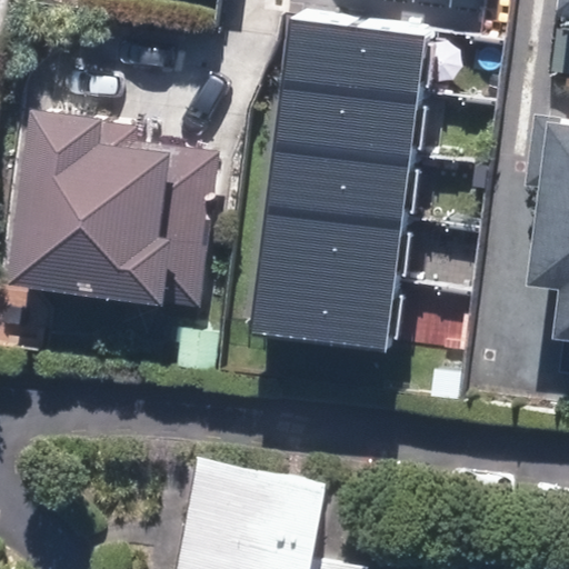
[(568,0),(555,0),(553,13),(568,15),(568,0)]
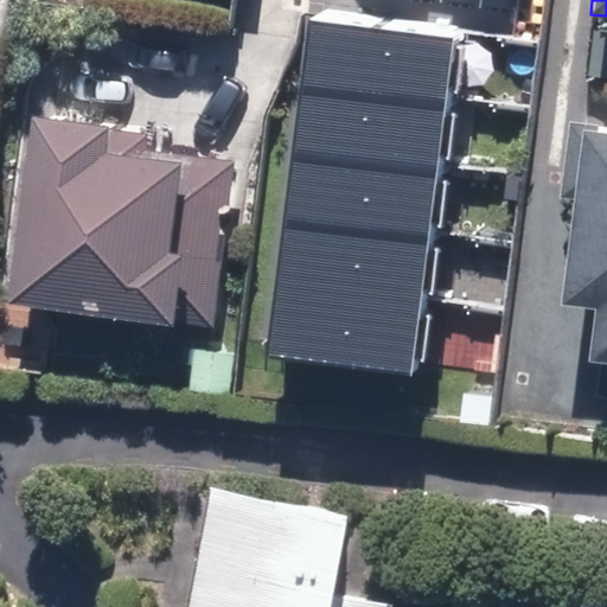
[(472,24),(328,5),(319,71),(462,91),(472,24)]
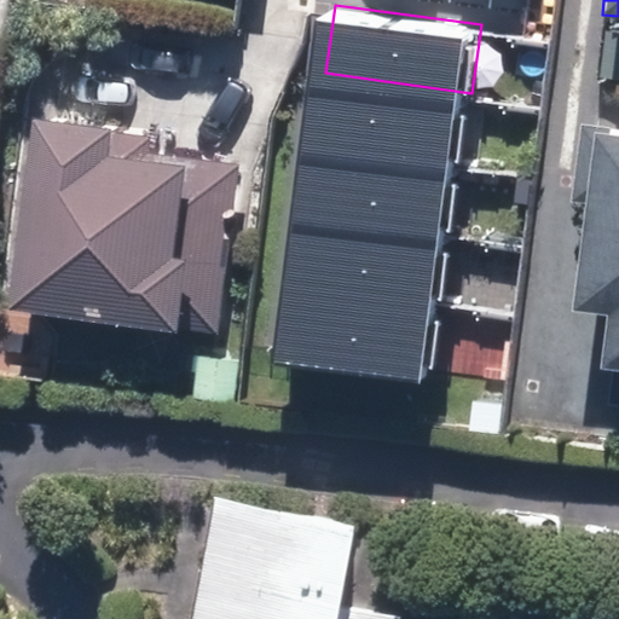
[(472,93),(325,73),(317,142),(463,161),(472,93)]
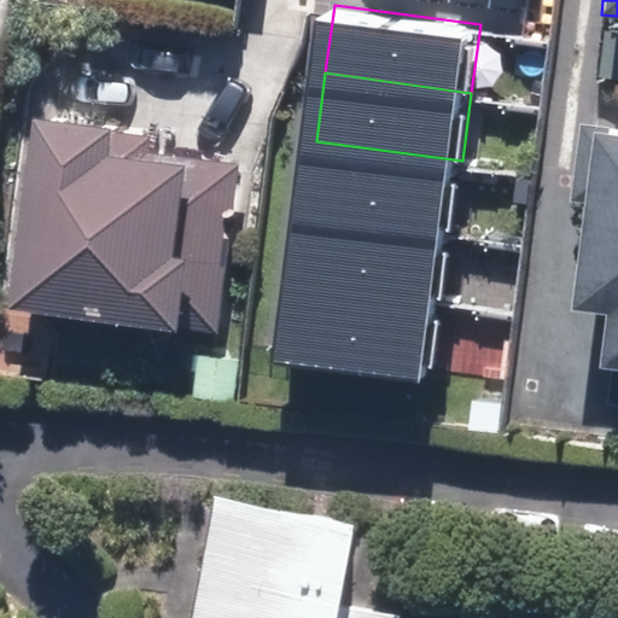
[(111,124),(34,115),(9,308),(178,330),(178,326),(217,331),(239,163),(147,152),(150,135),(110,129),(111,124)]
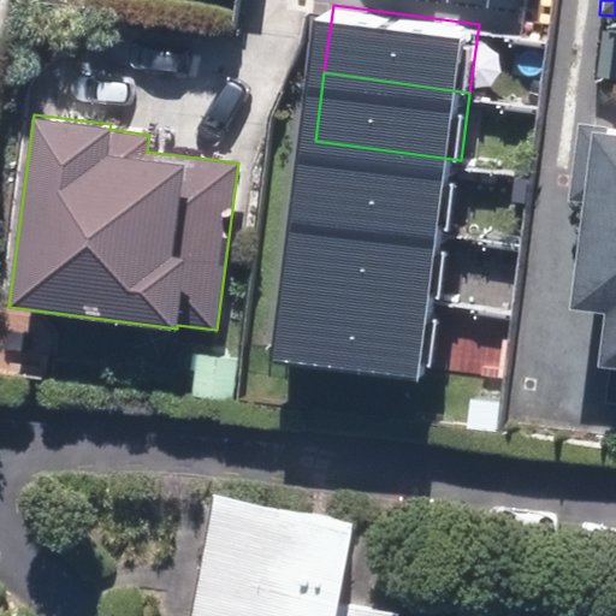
[(581,201),(567,306),(602,311),(594,363),(610,366),(606,400),(615,400),(615,132),(605,131),(606,126),(579,123),(568,200),(581,201)]
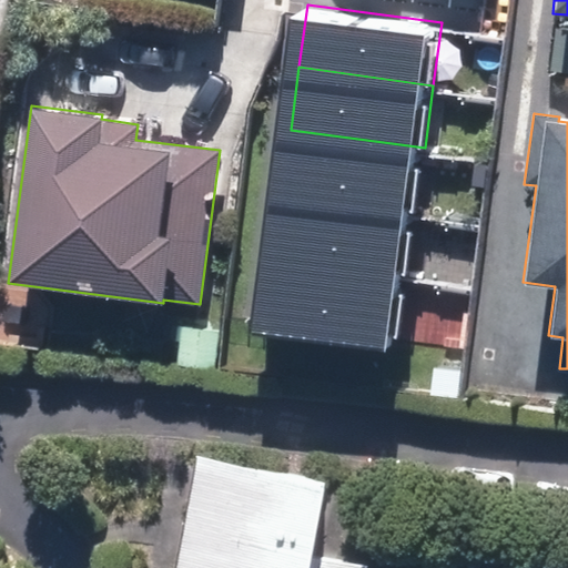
[(425,148),(291,130),(282,193),(416,211),(425,148)]
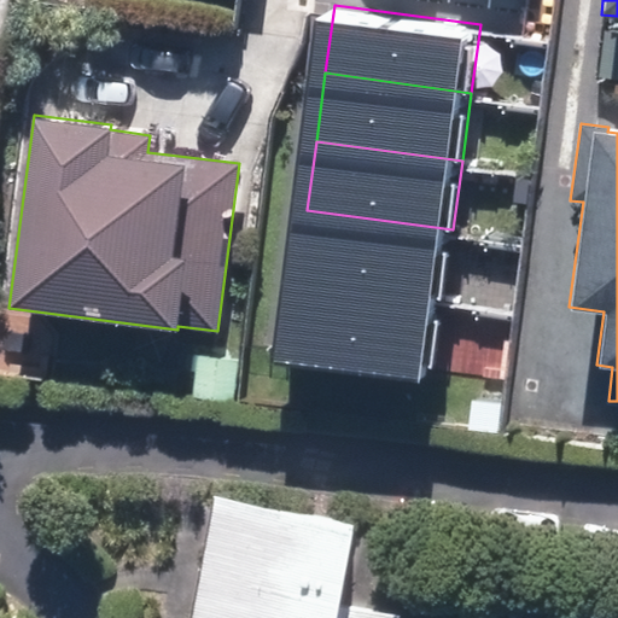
[(453,229),(307,210),(297,278),(443,297),(453,229)]
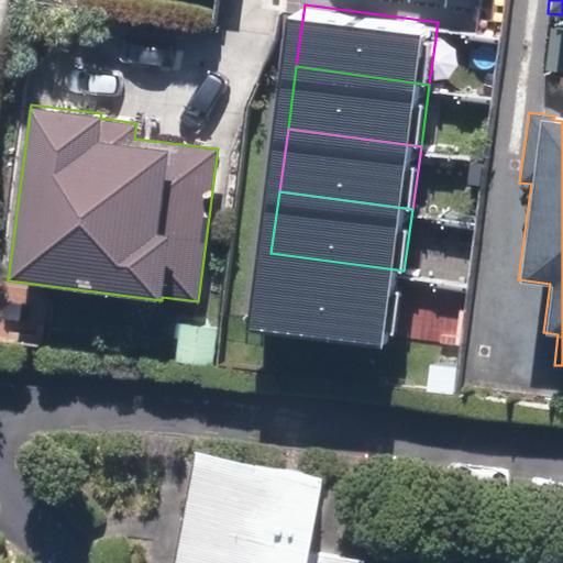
[(404,271),(271,253),(263,316),(396,333),(404,271)]
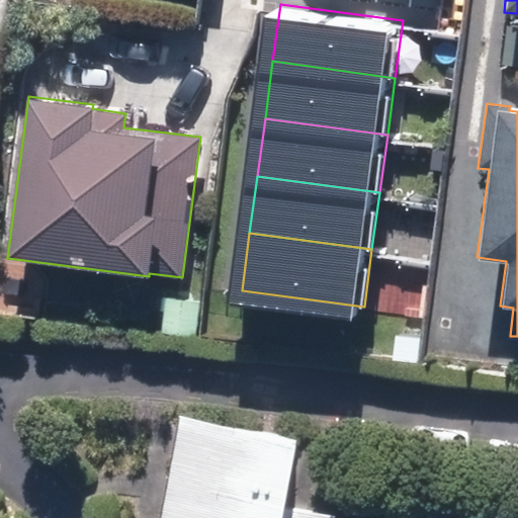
[(334,517),(335,514),(283,504),(294,439),(180,414),(161,517),(334,517)]
